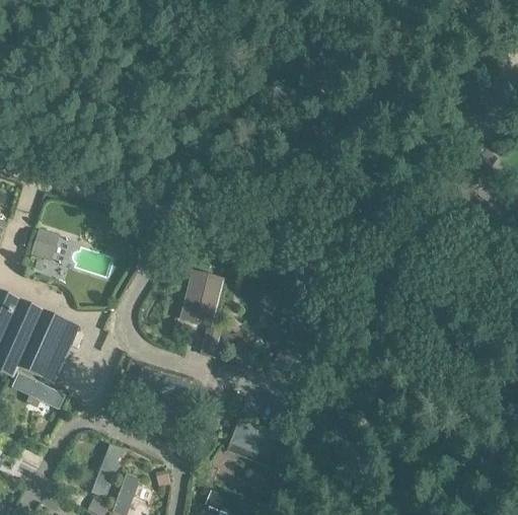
[(472,138),(428,196),(457,219),(484,238),(504,213),(471,189),(497,157),(472,138)]
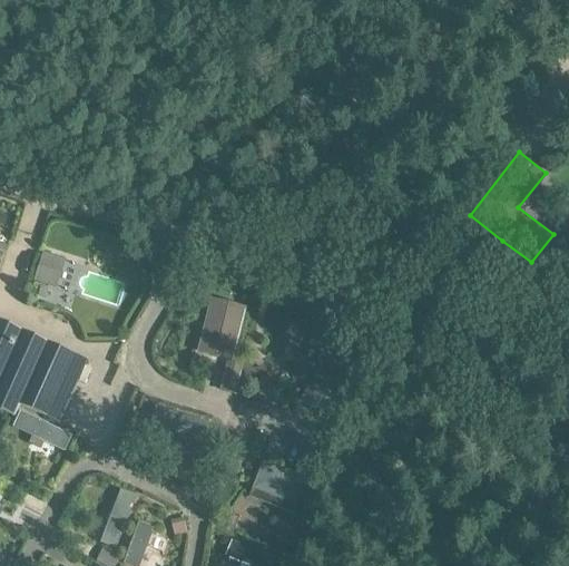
[(65,259),(42,252),(33,277),(57,285),(65,259)]
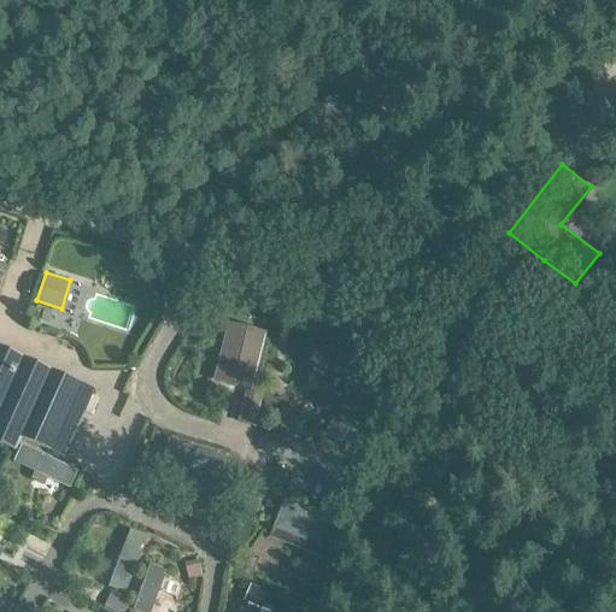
[(228,319),(222,343),(240,347),(232,382),(250,387),(264,329),(228,319)]
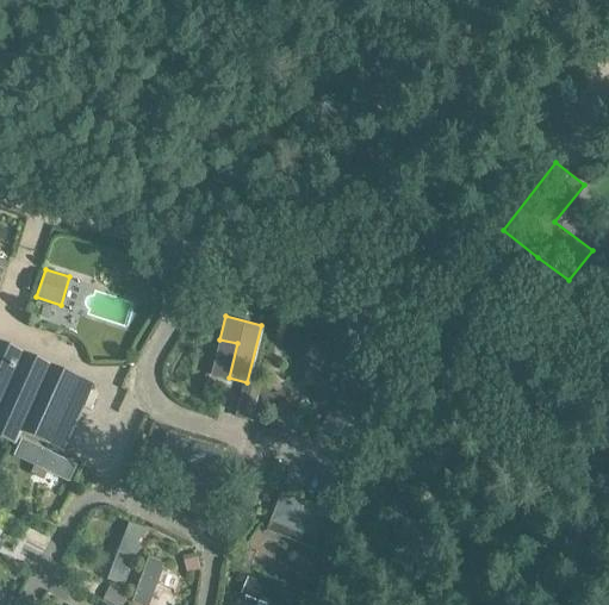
[(0,435),(12,441),(18,428),(47,441),(66,398),(38,386),(47,366),(0,344),(0,435)]
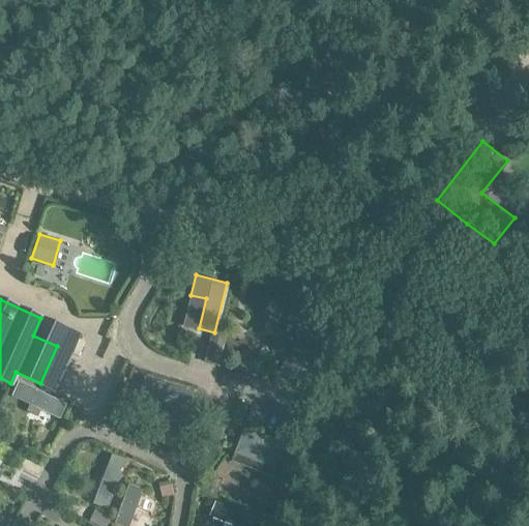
[(325,339),(297,327),(281,369),(309,380),(325,339)]
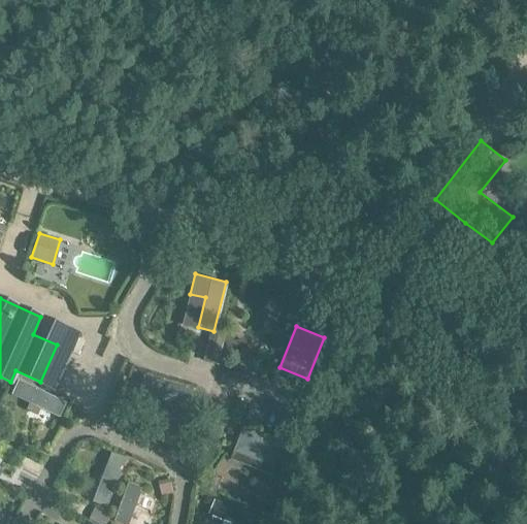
[(209,332),(203,359),(217,362),(223,335),(209,332)]
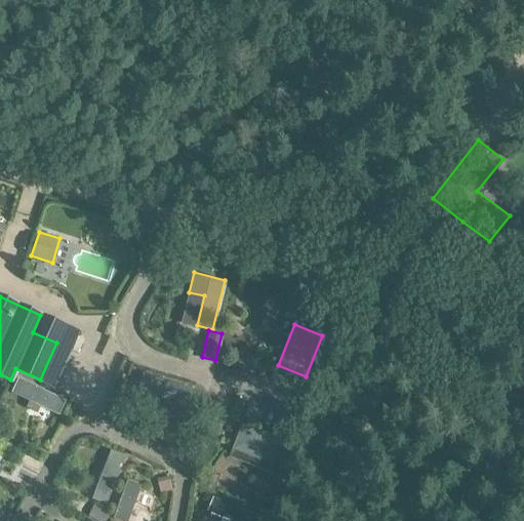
[(243,334),(224,338),(227,355),(246,350),(243,334)]
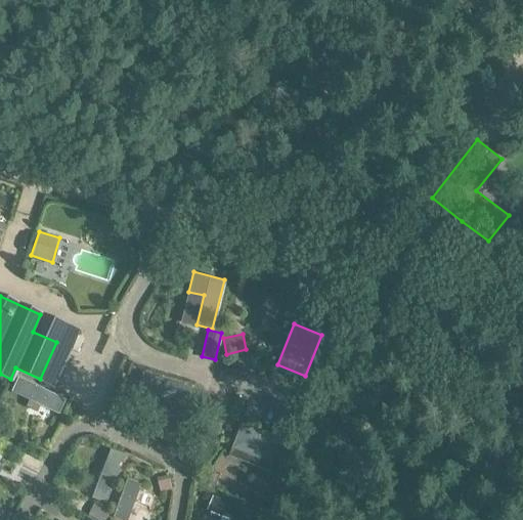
[(150,376),(145,392),(169,400),(167,409),(181,414),(183,407),(189,388),(189,387),(150,376)]
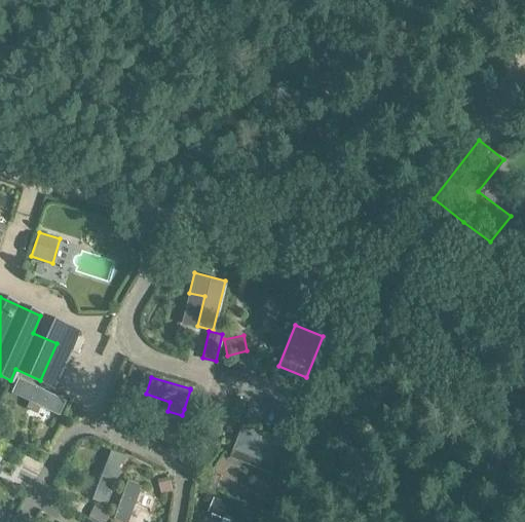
[(242,421),(233,447),(260,457),(257,464),(268,469),(280,436),(242,421)]
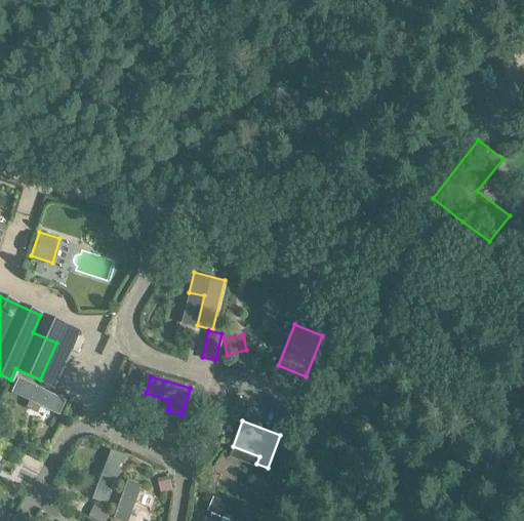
[(244,520),(249,507),(215,495),(210,511),(230,517),(229,520),(244,520)]
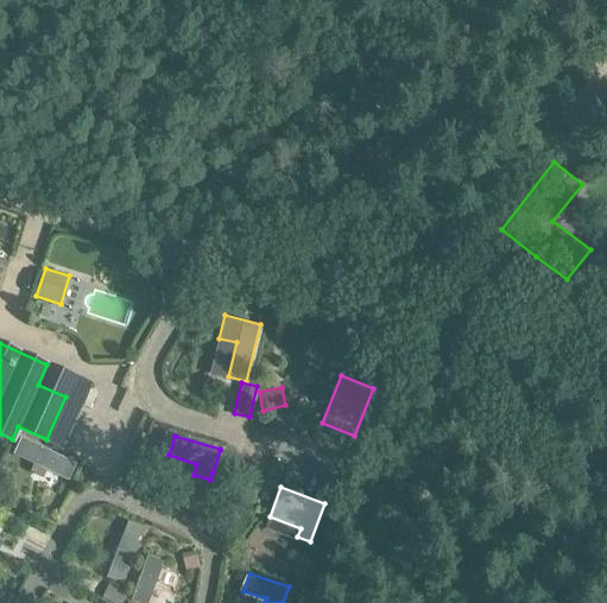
[(7,602),(13,594),(0,586),(0,602),(7,602)]
